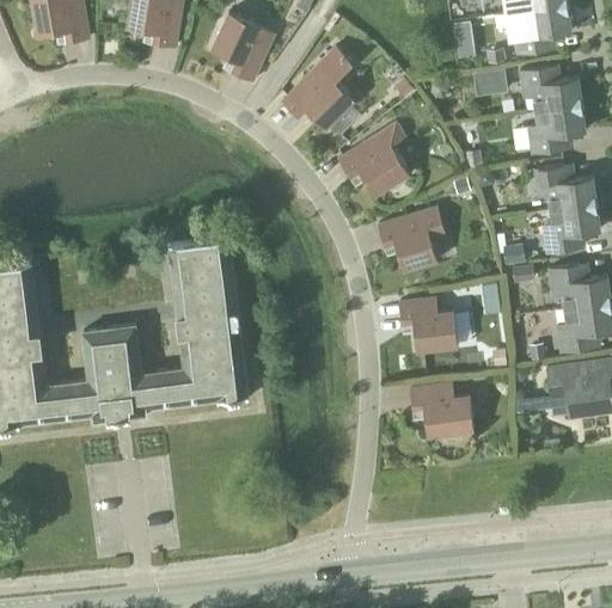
[(66,44),(90,40),(81,0),(30,0),(37,37),(63,32),(66,44)]
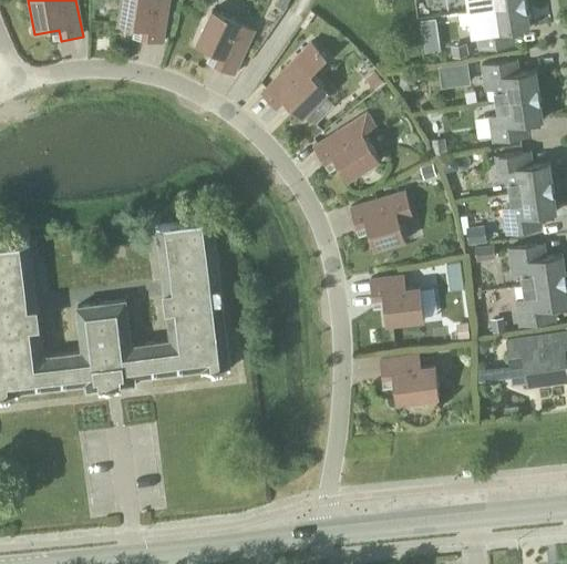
[(140,41),(162,45),(168,0),(121,0),(117,27),(142,31),(140,41)]
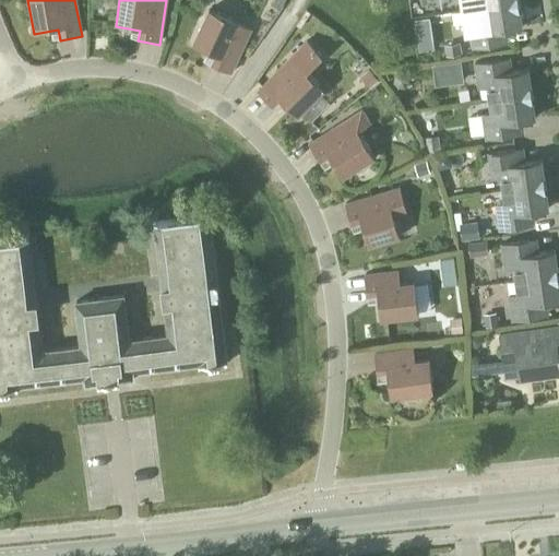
[(285,0),(274,0),(271,9),(280,13),(285,0)]
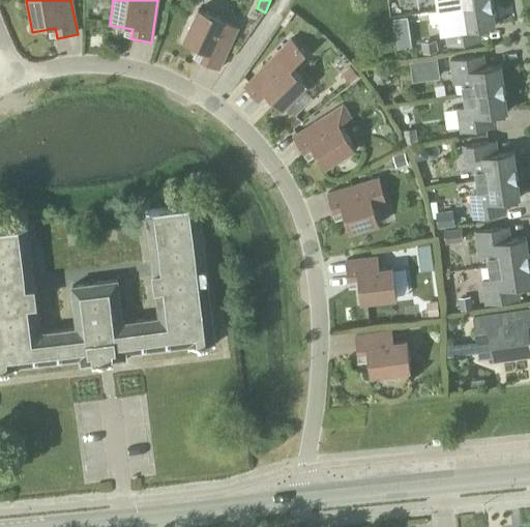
[(492,5),(490,0),(435,0),(438,13),(492,5)]
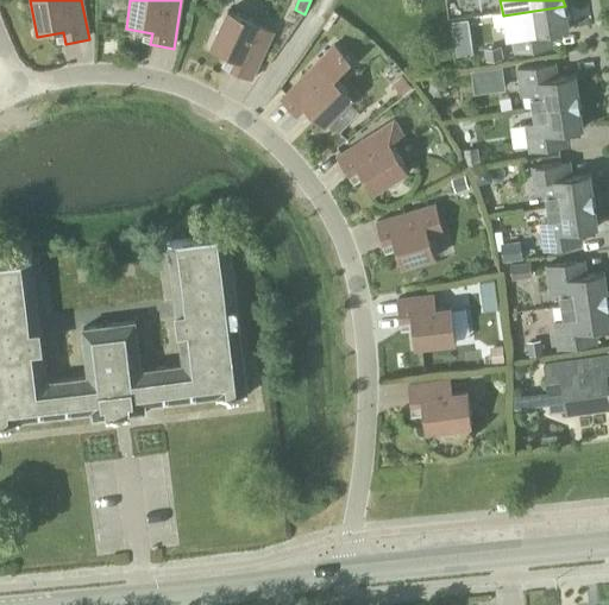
[(507,41),(513,41),(515,56),(544,52),(542,37),(569,33),(565,6),(503,16),(507,41)]
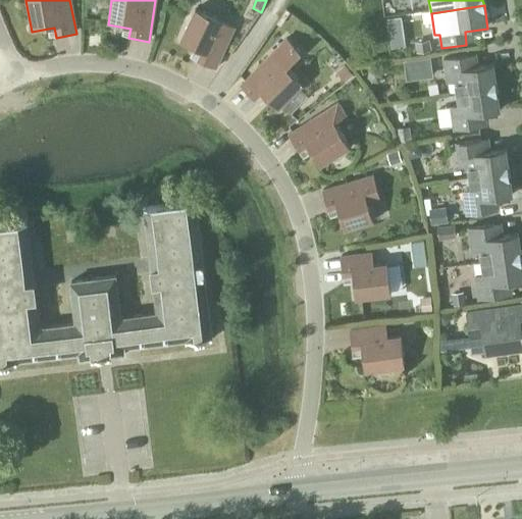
[(195,11),(179,44),(201,53),(197,62),(215,70),(235,30),(195,11)]
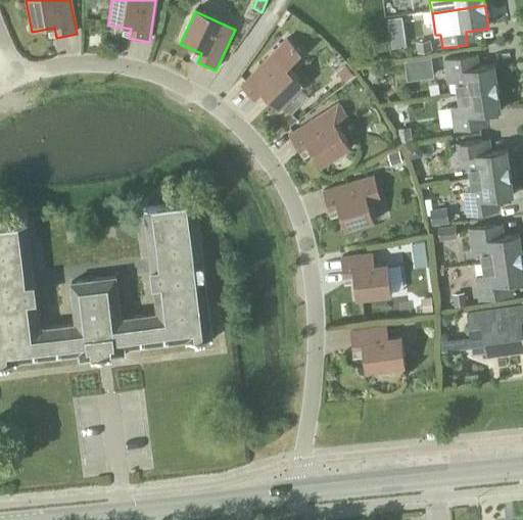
[(302,87),(287,71),(301,55),(287,41),(240,88),(254,102),(262,95),(278,111),(302,87)]
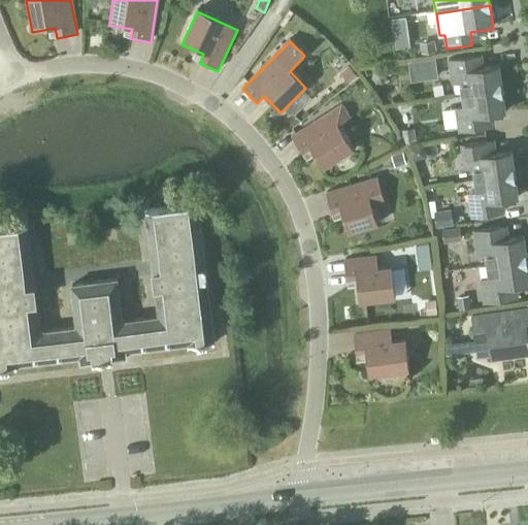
[(436,54),(434,42),(419,44),(421,57),(436,54)]
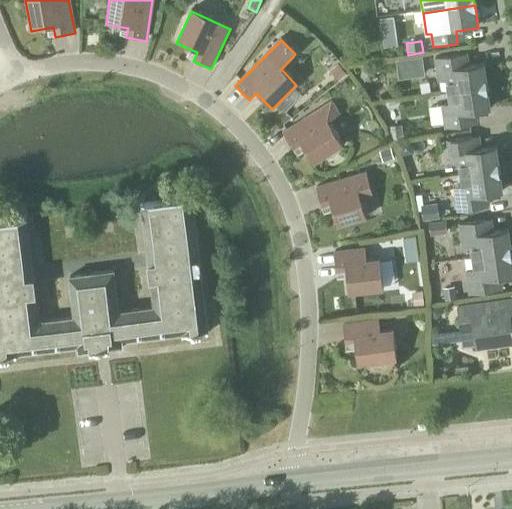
[(486,88),(483,66),(461,69),(459,57),(434,60),(438,83),(446,82),(448,94),(486,88)]
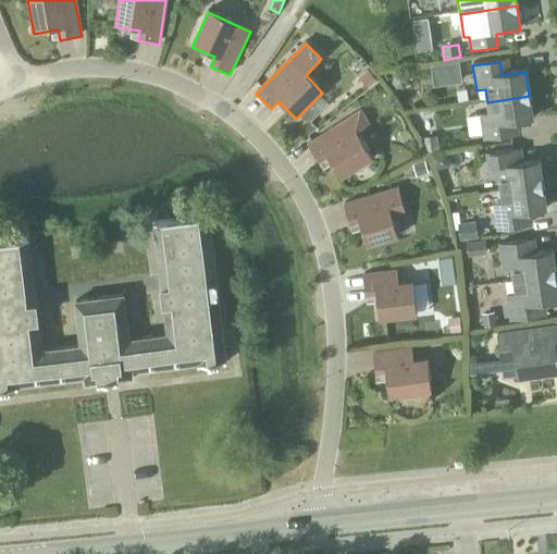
[(460,65),(432,70),(435,89),(462,85),(460,65)]
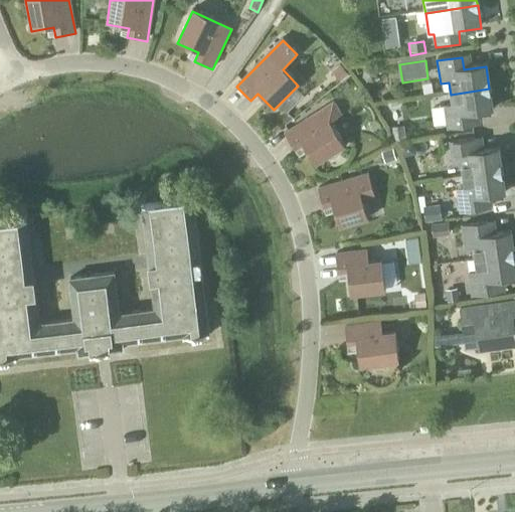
[(348,77),(339,65),(331,72),(340,83),(348,77)]
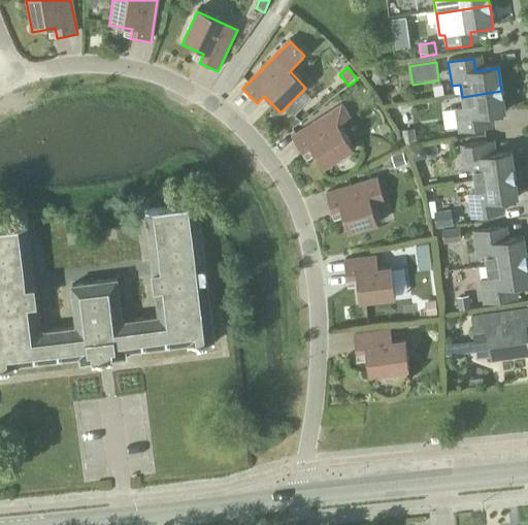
[(483,118),(505,115),(501,91),(462,97),(464,109),(455,110),(459,134),(484,131),(483,118)]
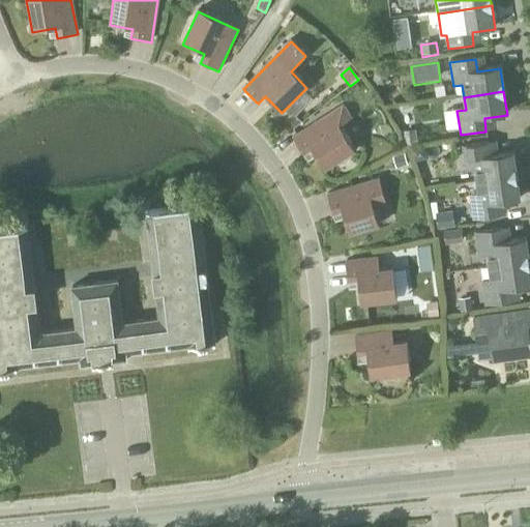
[(354,151),(339,126),(350,119),(343,107),(292,139),(303,156),(312,151),(324,171),(334,165),(336,166),(339,166),(341,165),(342,164),(343,163),(344,162),(345,159),(345,157),(354,151)]
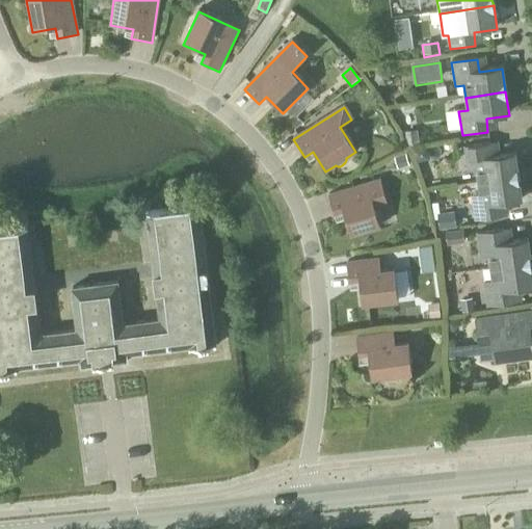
[(418,132),(405,134),(407,148),(407,149),(420,147),(418,132)]
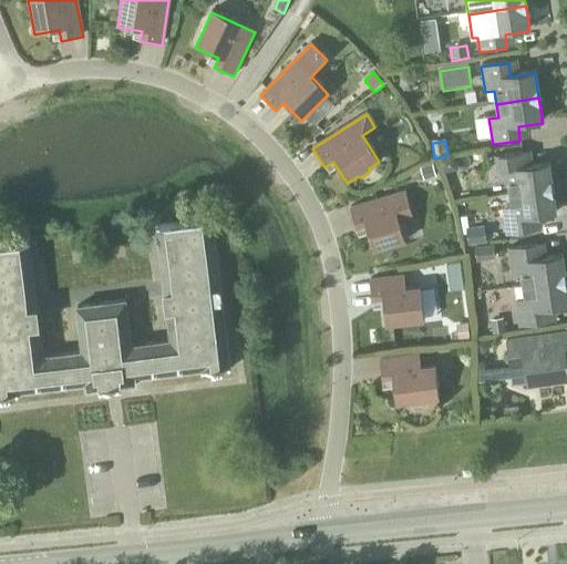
[(553,190),(548,165),(524,168),(522,155),(495,159),(498,184),(507,183),(509,196),(553,190)]
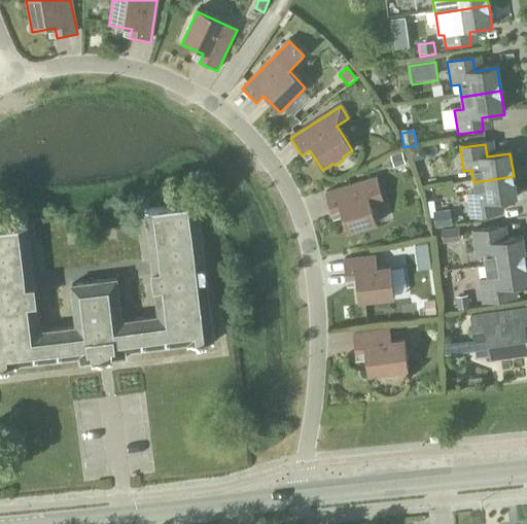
[(425,161),(423,148),(411,150),(413,164),(425,161)]
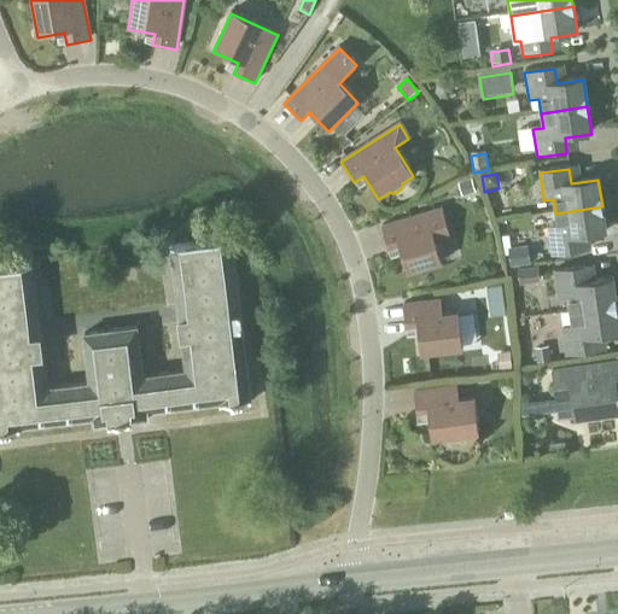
[(476,194),(472,180),(458,185),(461,199),(476,194)]
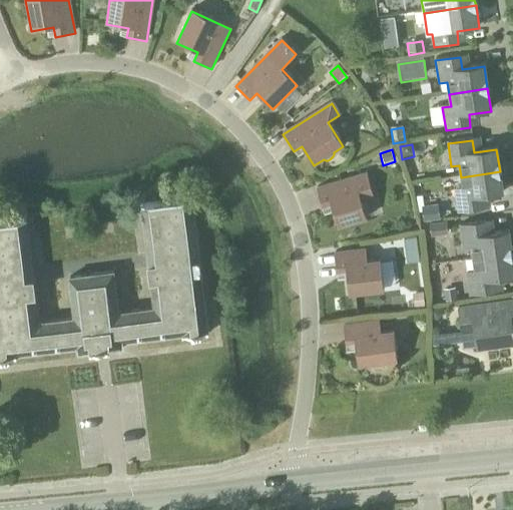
[(481,197),(503,194),(500,171),(461,177),(463,189),(454,190),(458,213),(482,210),(481,197)]
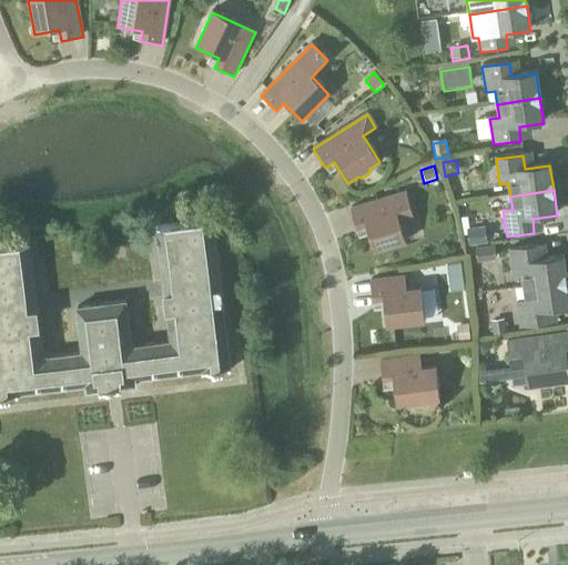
[(404,228),(401,228),(401,226),(414,222),(405,193),(351,210),(356,231),(367,229),(374,252),(405,243),(405,240),(407,239),(404,228)]
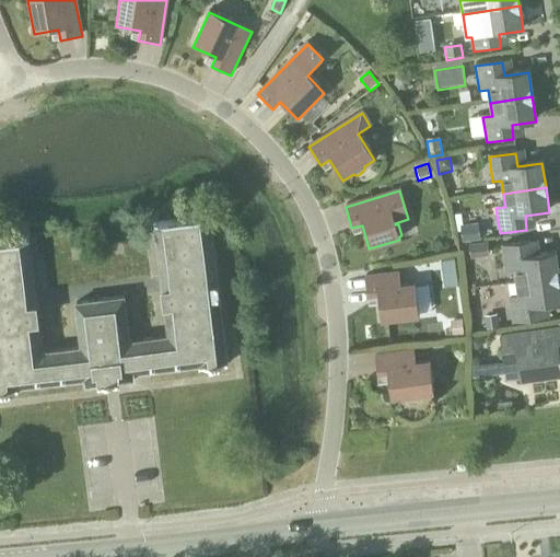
[(158,248),(211,241),(209,219),(154,225),(158,248)]
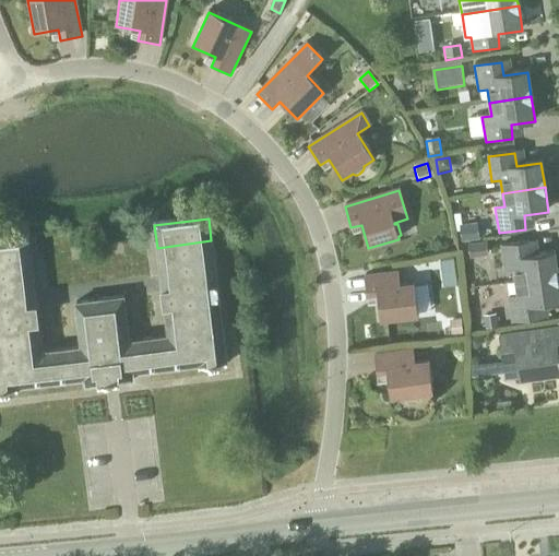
[(479,241),(477,224),(459,226),(462,244),(479,241)]
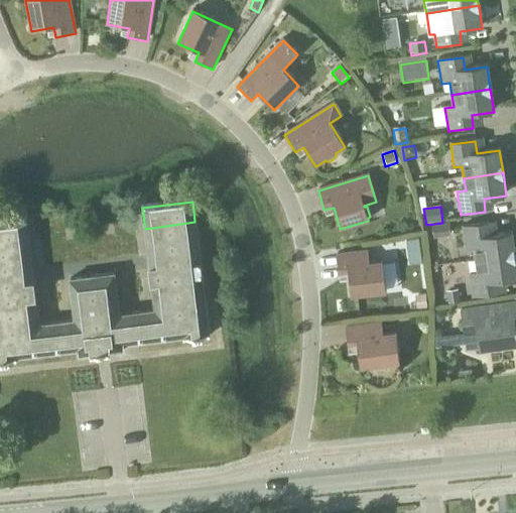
[(147,249),(198,243),(195,222),(145,229),(147,249)]
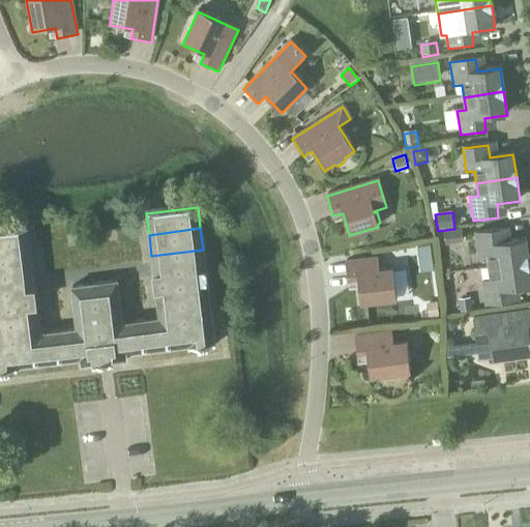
[(0,253),(29,250),(26,229),(0,231),(0,253)]
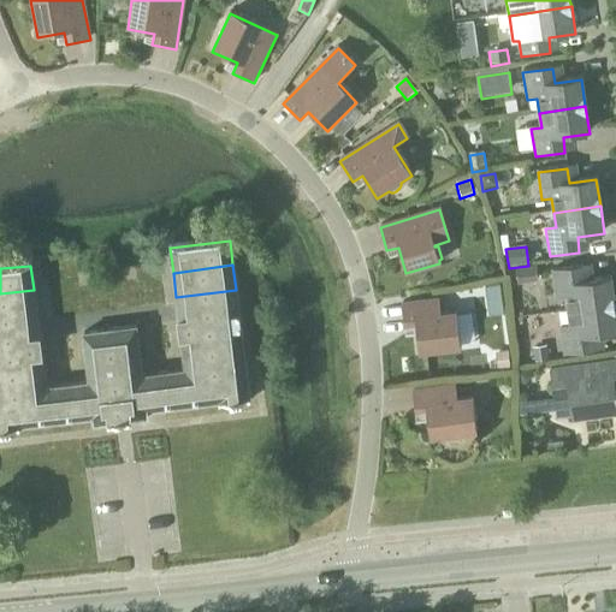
[(538,284),(535,267),(515,271),(517,287),(538,284)]
